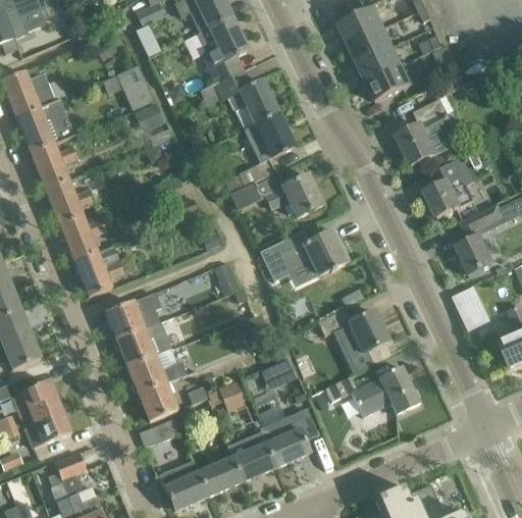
[(0,41),(11,37),(18,34),(12,17),(19,14),(35,8),(32,0),(5,0),(8,7),(0,9),(0,41)]
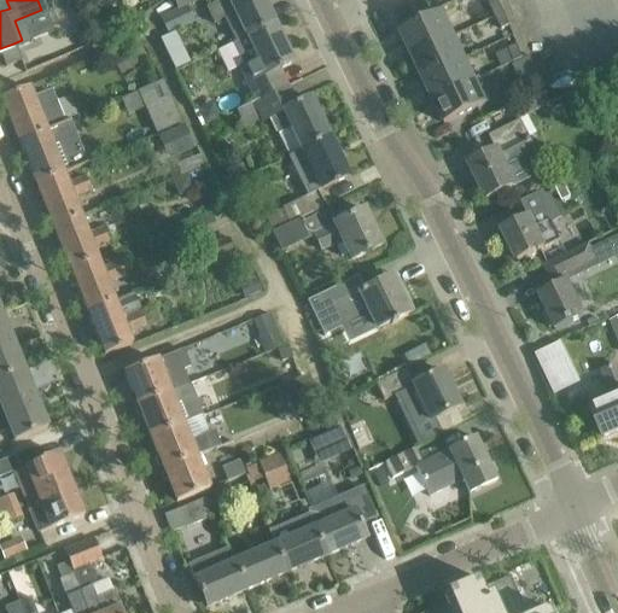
[(159,13),(168,30),(196,17),(187,0),(169,9),(159,13)]
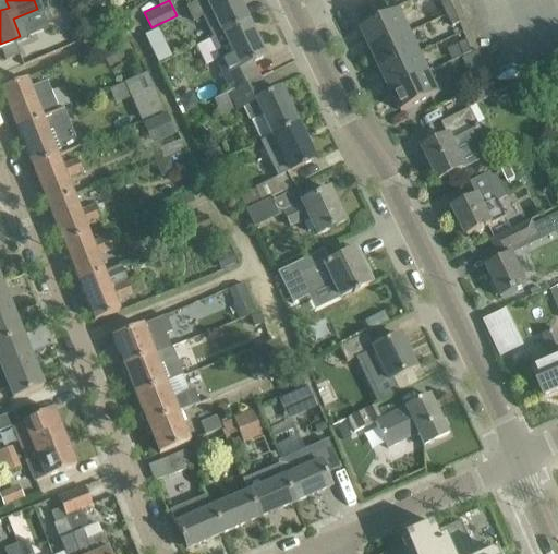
[(222,28),(247,17),(239,0),(192,0),(185,3),(193,17),(213,8),(222,28)]
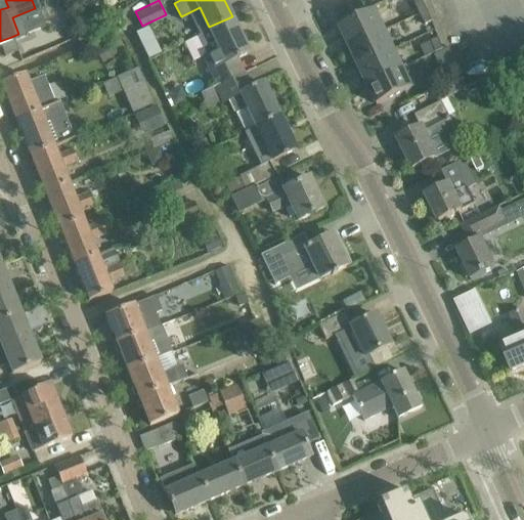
[(415,0),(420,10),(427,6),(423,0),(415,0)]
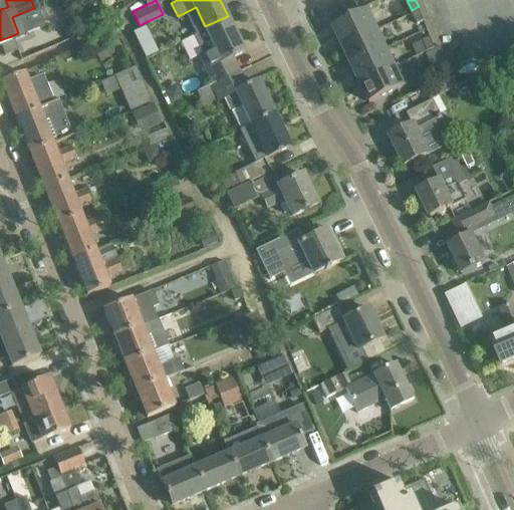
[(419,6),(412,10),(417,21),(424,17),(419,6)]
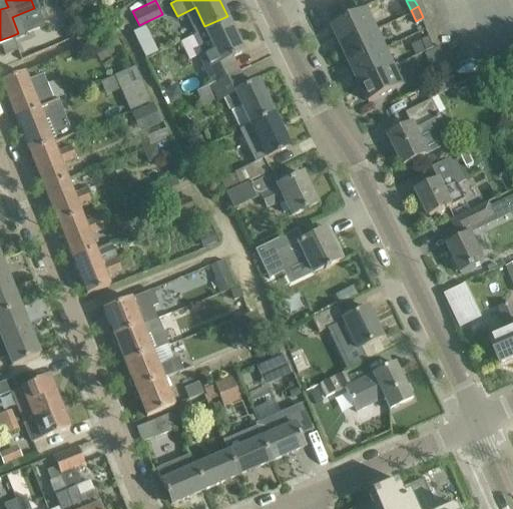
[(333,24),(342,43),(376,27),(367,8),(333,24)]
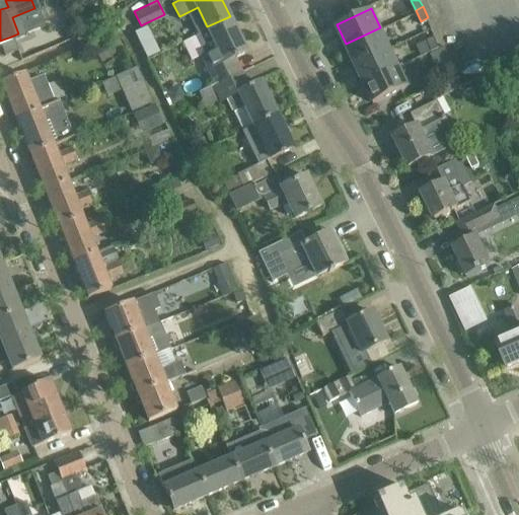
[(241,69),(234,55),(246,49),(230,16),(207,26),(196,32),(204,51),(199,53),(213,83),(241,69)]
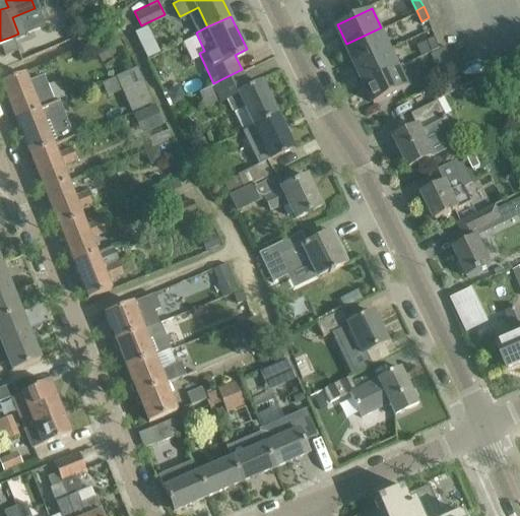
[(146,23),(133,29),(145,55),(157,49),(146,23)]
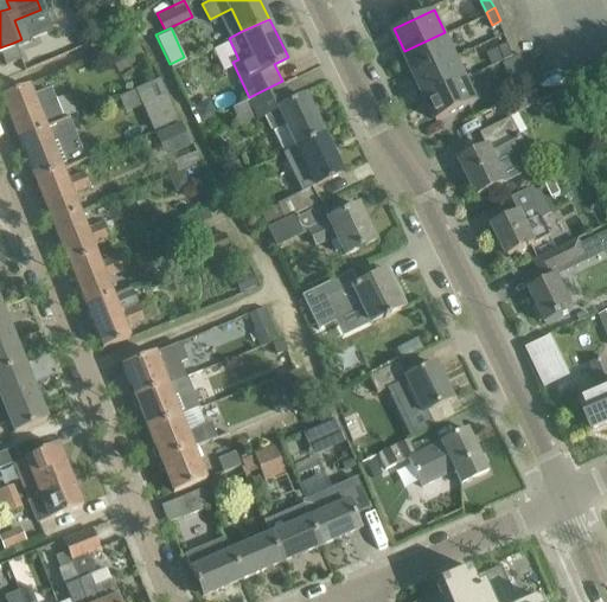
[(404,51),(415,74),(455,53),(445,32),(404,51)]
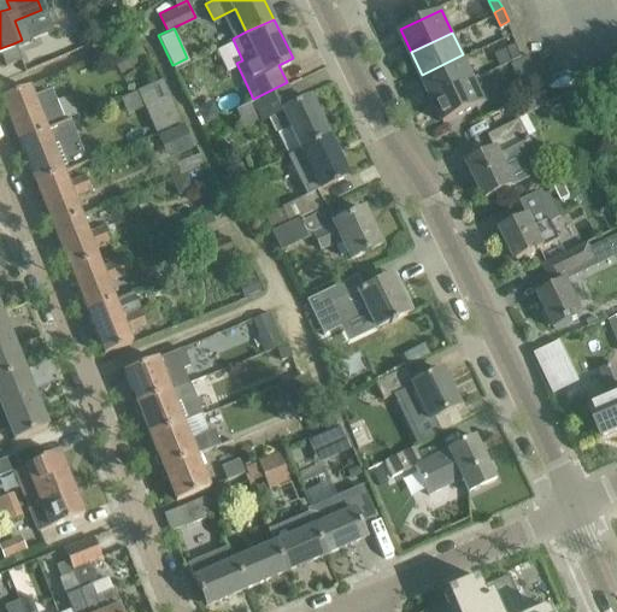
[(137,37),(112,56),(122,69),(147,52),(137,37)]
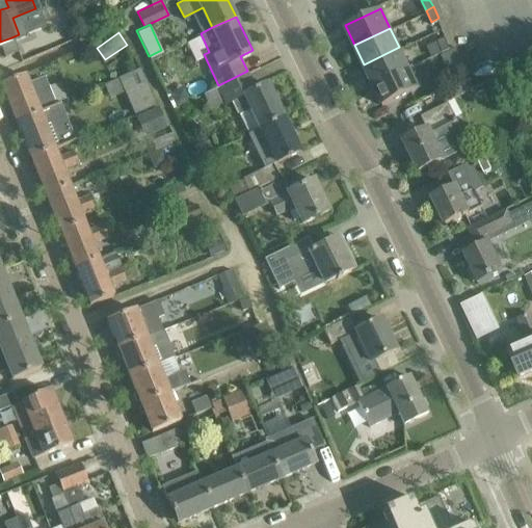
[(446,35),(437,38),(442,50),(450,47),(446,35)]
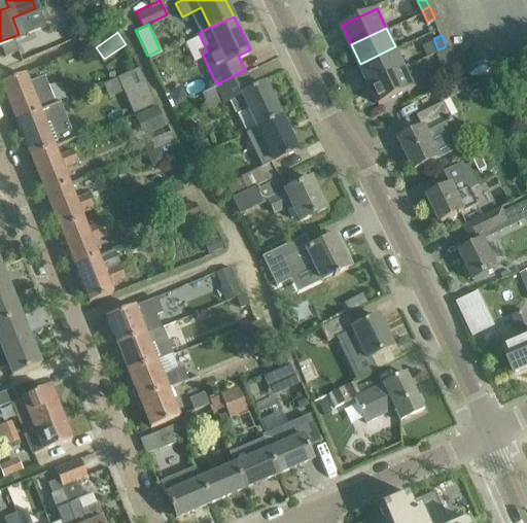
[(360,64),(369,82),(405,66),(396,46),(395,46),(360,64)]
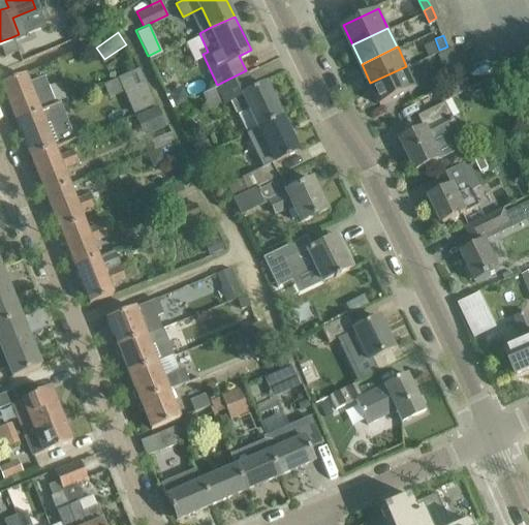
[(406,66),(370,83),(380,102),(421,84),(411,64),(406,66)]
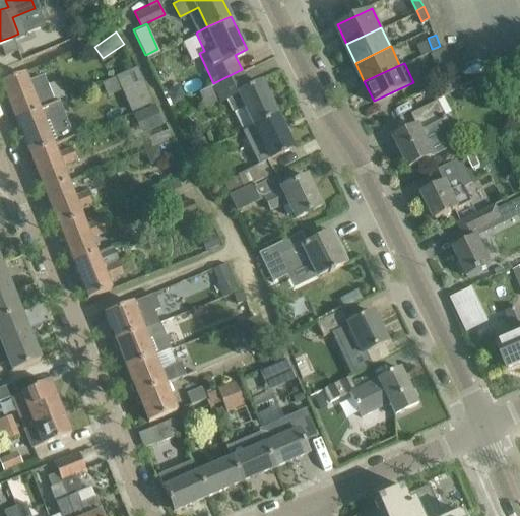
[(137,65),(116,73),(122,86),(131,109),(151,101),(137,65)]
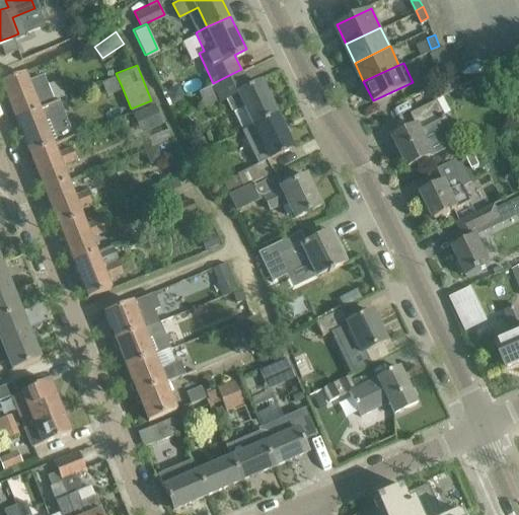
[(261,78),(248,84),(241,69),(213,83),(199,89),(206,104),(226,95),(241,128),(277,112),(261,78)]
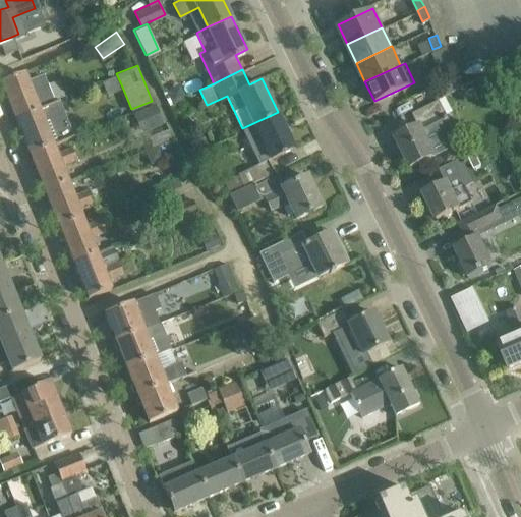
[(25,70),(1,79),(15,116),(55,101),(49,85),(48,85),(44,73),(29,79),(25,70)]
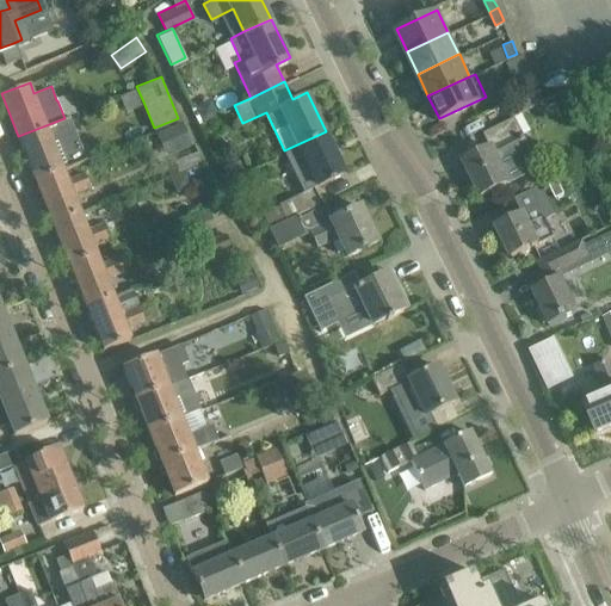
[(574,119),(590,111),(576,85),(561,92),(574,119)]
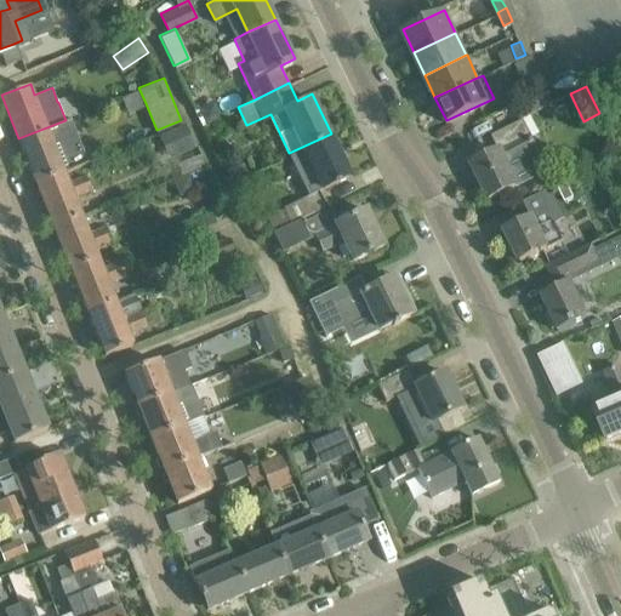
[(66,120),(18,138),(36,182),(64,170),(64,171),(89,161),(70,118),(66,120)]
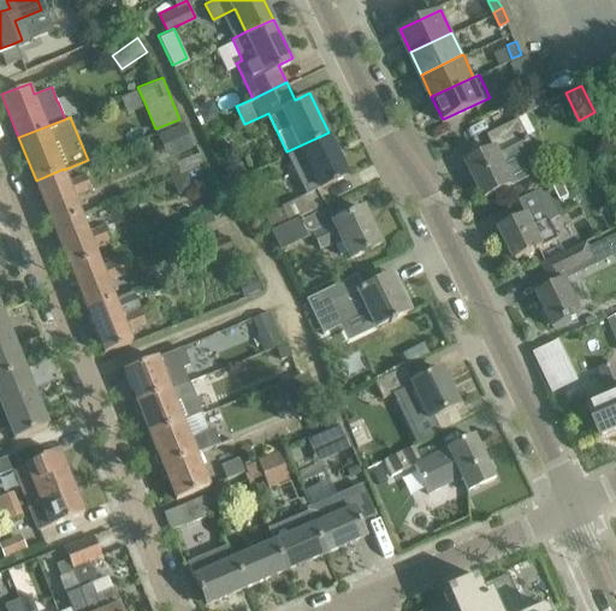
[(529,172),(520,150),(532,146),(519,117),(509,122),(487,131),(495,146),(468,159),(486,194),(529,172)]
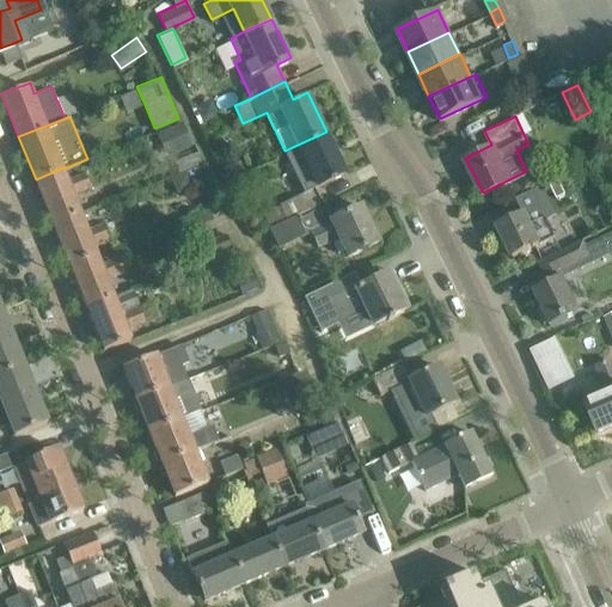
[(316,185),(344,171),(326,132),(285,151),(304,190),(279,202),(280,203),(263,212),(270,225),(269,226),(323,200),(316,185)]
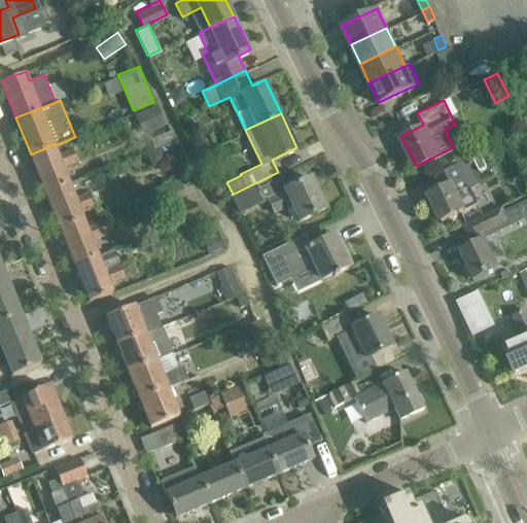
[(45,190),(69,181),(63,166),(78,160),(73,147),(59,153),(55,145),(55,144),(31,154),(45,190)]
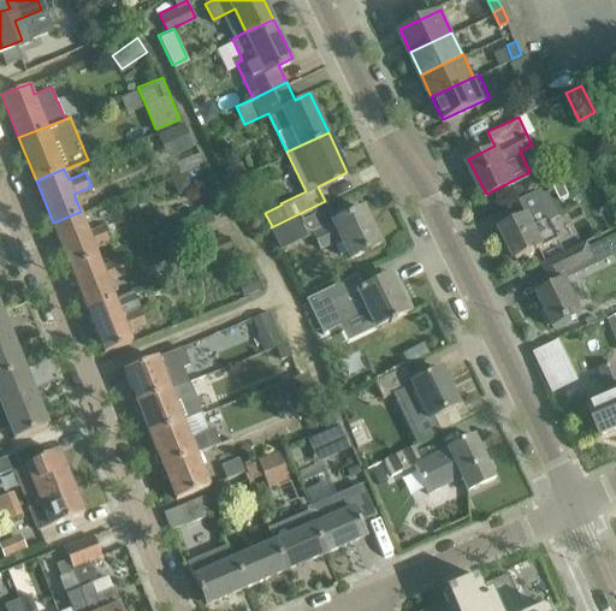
[(563,181),(555,185),(561,197),(569,194),(563,181)]
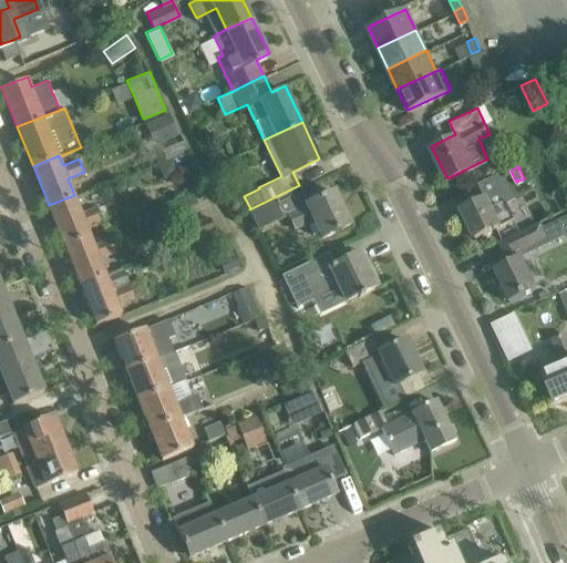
[(475,236),(515,217),(506,201),(516,196),(503,170),(477,182),(484,195),(461,206),(475,236)]
